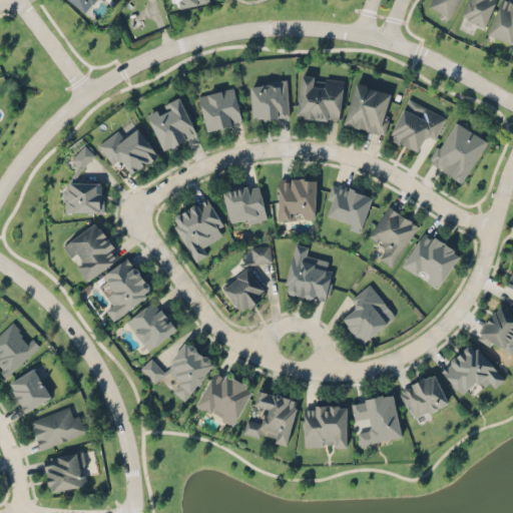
[(104,0),(70,0),(85,10),(91,0),(100,0),(103,2),(104,0)]
